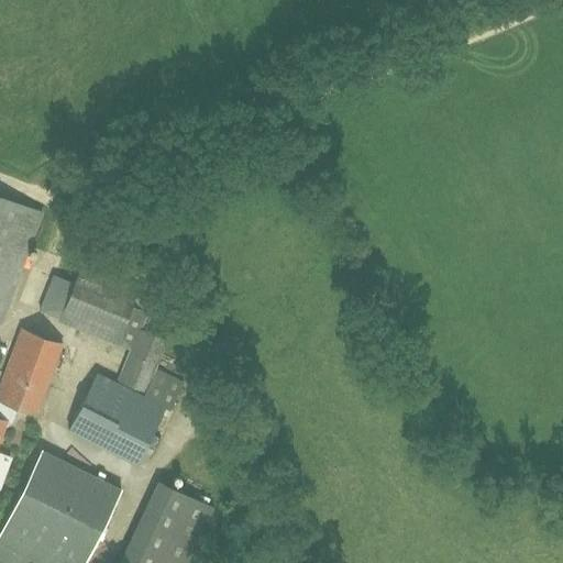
[(0,318),(41,211),(0,195),(0,318)]
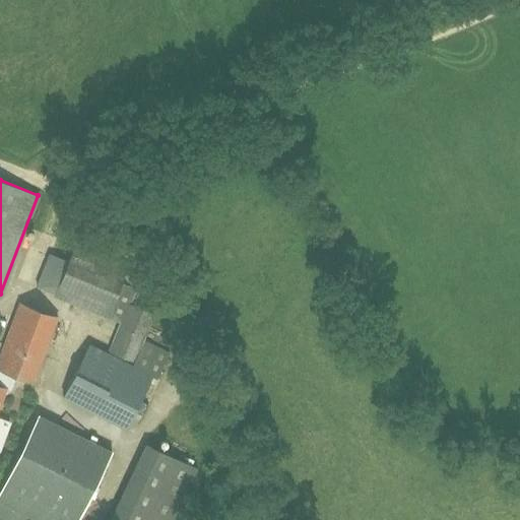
[(41,270),(48,225),(27,222),(20,267),(41,270)]
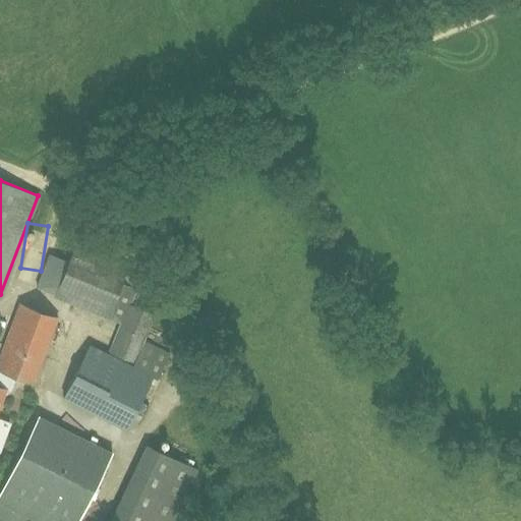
[(173,355),(148,340),(156,313),(131,304),(137,287),(122,282),(127,269),(73,248),(68,259),(50,253),(37,287),(54,294),(53,297),(119,323),(108,352),(136,362),(161,375),(173,355)]
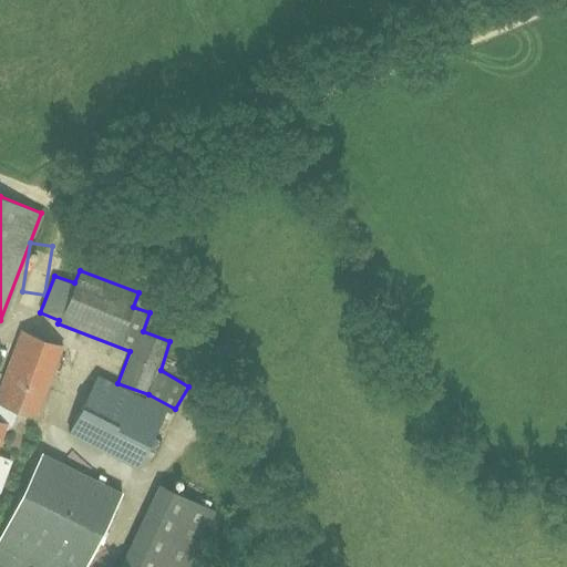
[(0,402),(6,405),(18,410),(34,415),(45,385),(48,387),(63,346),(21,330),(7,371),(9,372),(0,394),(0,402)]
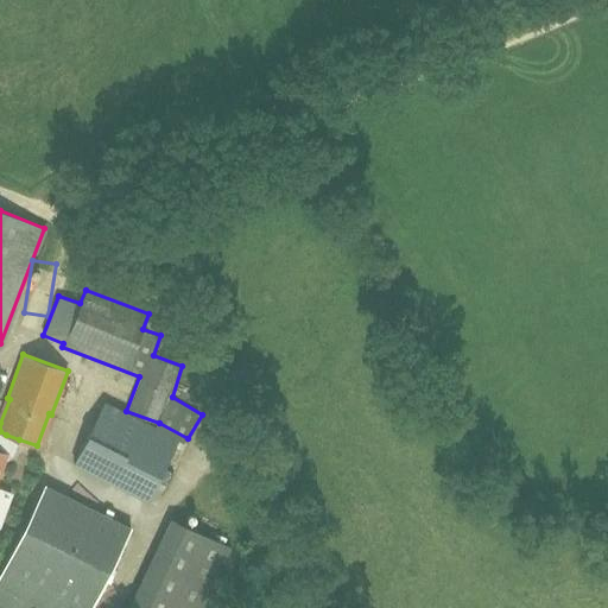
[(178,438),(105,403),(74,464),(147,500),(178,438)]
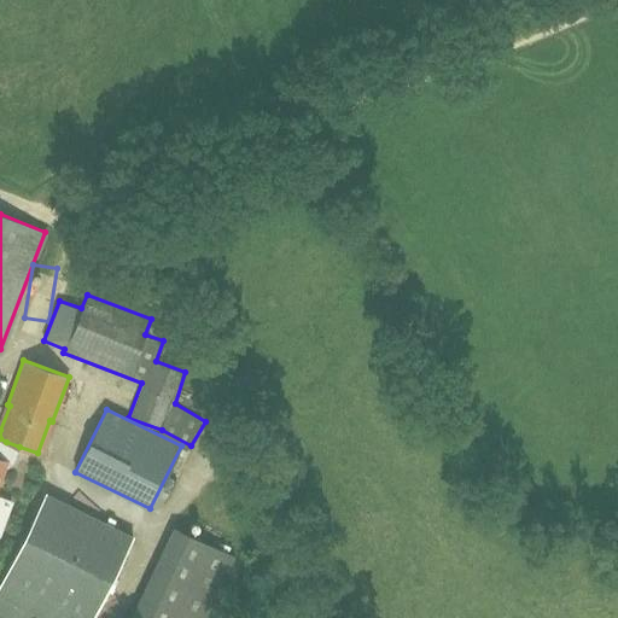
[(19,447),(6,442),(0,456),(0,535),(12,502),(0,497),(0,477),(5,464),(12,466),(19,447)]
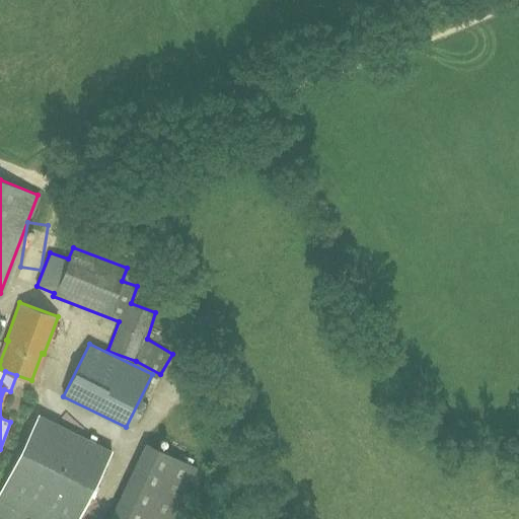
[(78,518),(113,451),(38,415),(0,490),(0,499),(40,518),(78,518)]
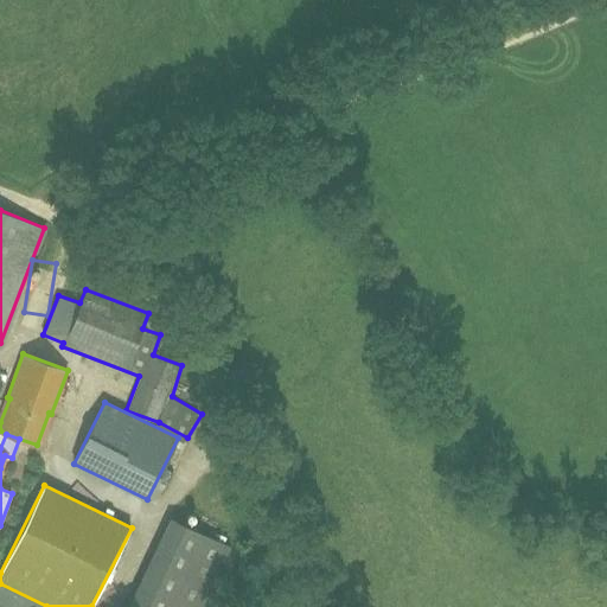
[(127,606),(199,606),(230,544),(171,517),(127,606)]
